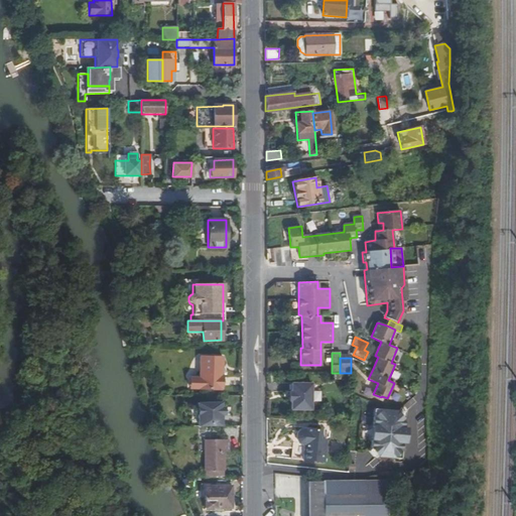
[(198,359),(198,380),(198,391),(221,391),(221,359),(198,359)]
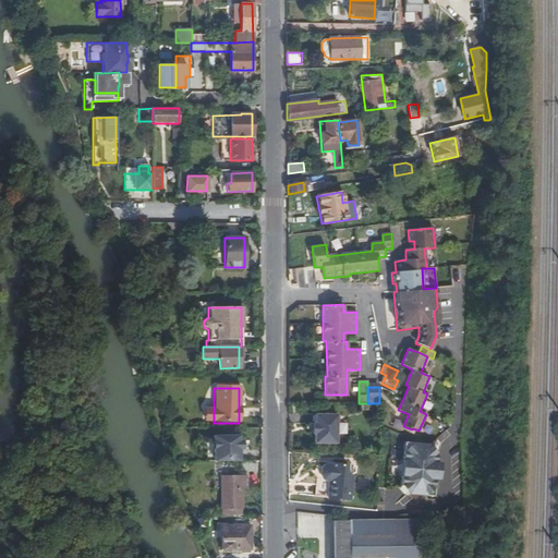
[(214,423),(214,411),(204,411),(204,423),(214,423)]
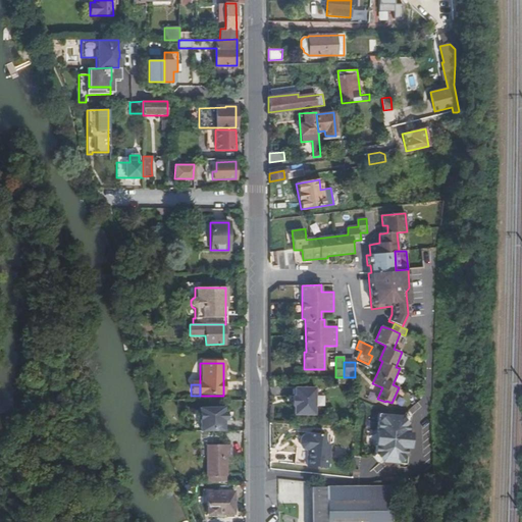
[(295,386),(295,395),(295,405),(295,414),(315,413),(315,386),(295,386)]
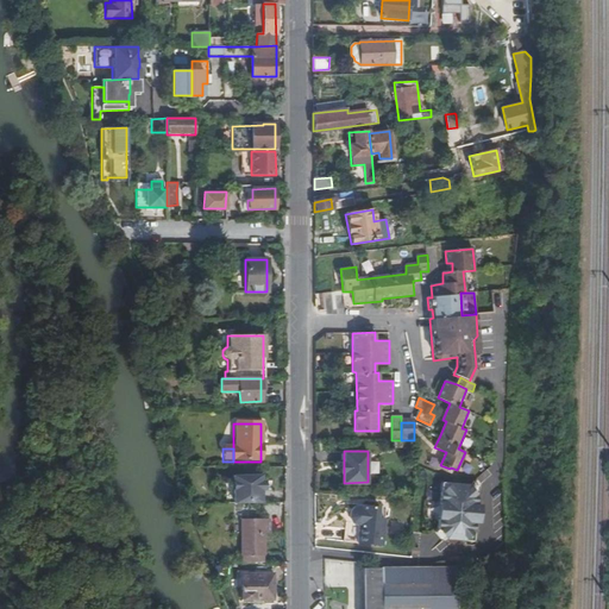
[(233,490),(233,504),(258,504),(258,494),(261,491),(261,482),(262,477),(232,477),(232,482),(230,484),(230,488),(233,490)]
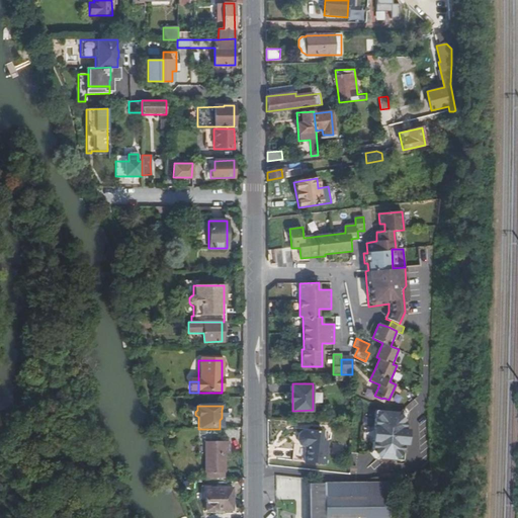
[(376,440),(373,440),(373,448),(380,457),(398,457),(405,449),(405,442),(405,426),(405,419),(398,410),(391,410),(381,410),(373,416),(373,425),(376,425),(376,440)]
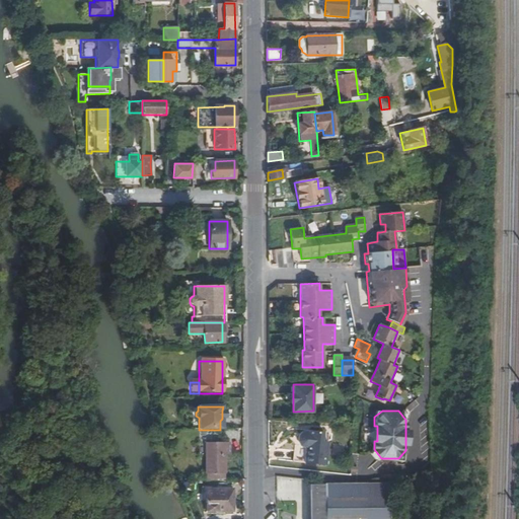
[(306,447),(305,462),(325,464),(328,444),(321,444),(322,432),(308,430),(308,431),(302,432),(299,435),(298,441),(301,446),(306,447)]
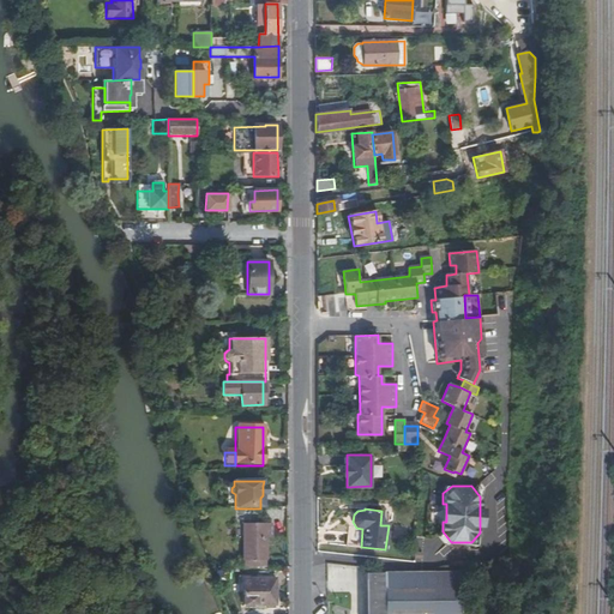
[(266,567),(266,537),(266,525),(266,524),(244,524),(244,567),(266,567)]
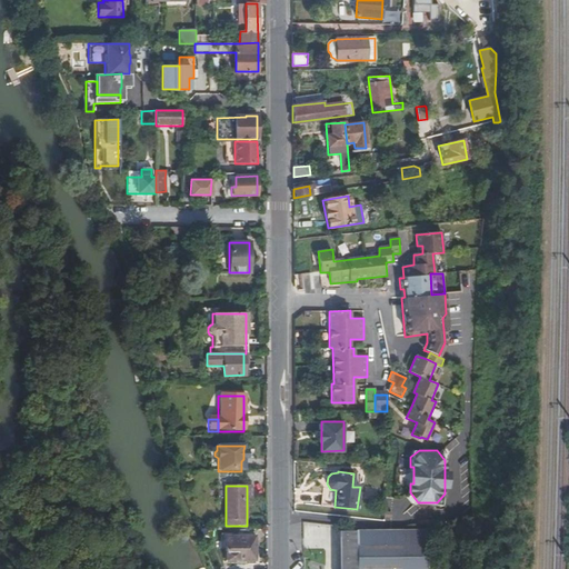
[(418,502),(410,492),(407,496),(415,505),(418,502)]
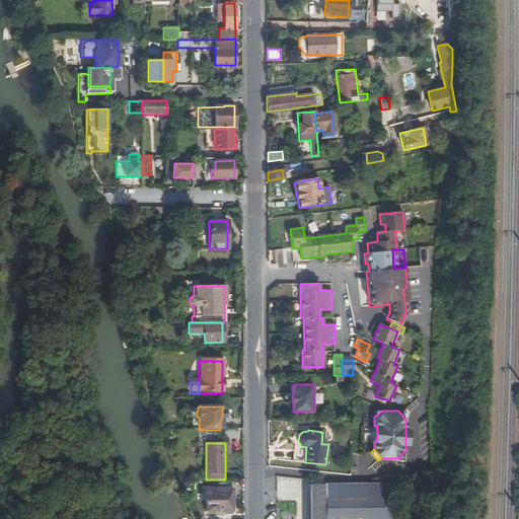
[(389,518),(390,518),(390,495),(400,495),(400,484),(308,485),(308,518),(389,518)]
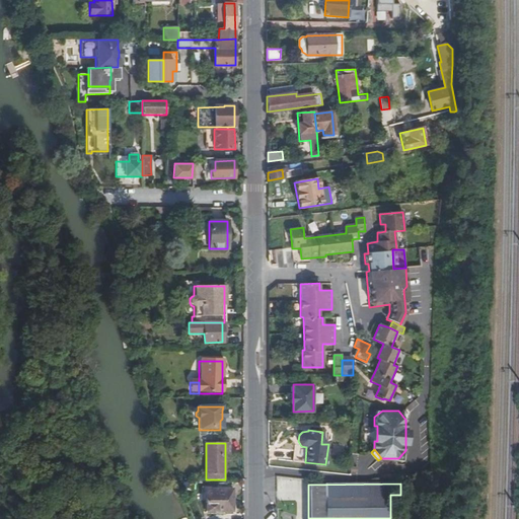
[(233,490),(207,489),(207,511),(233,511),(233,490)]
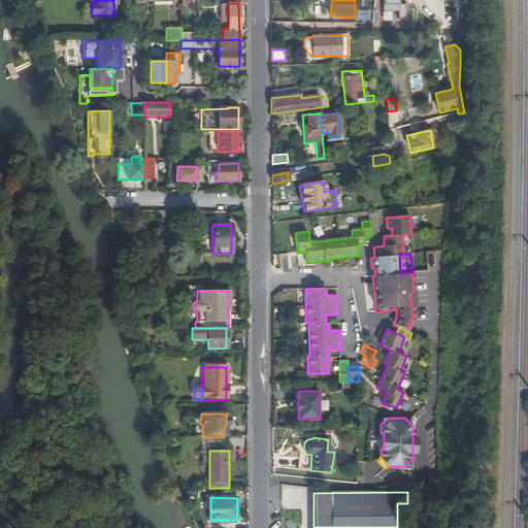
[(407,527),(407,503),(397,503),(397,527),(407,527)]
